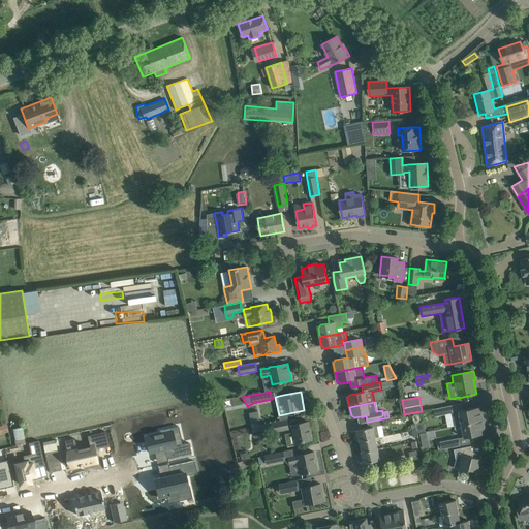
[(454,413),(452,405),(433,409),(435,416),(454,413)]
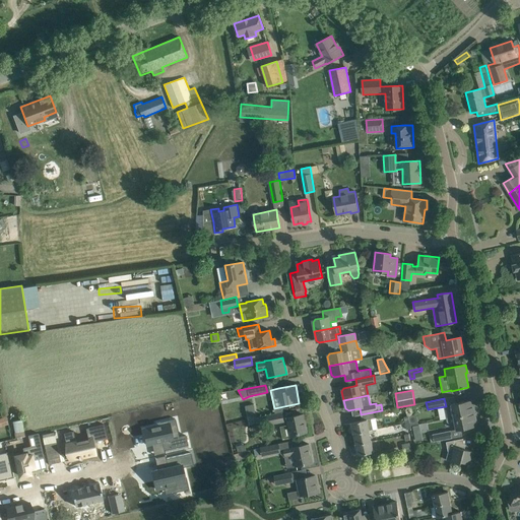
[(445,413),(446,418),(475,413),(472,400),(451,404),(452,408),(448,409),(445,413)]
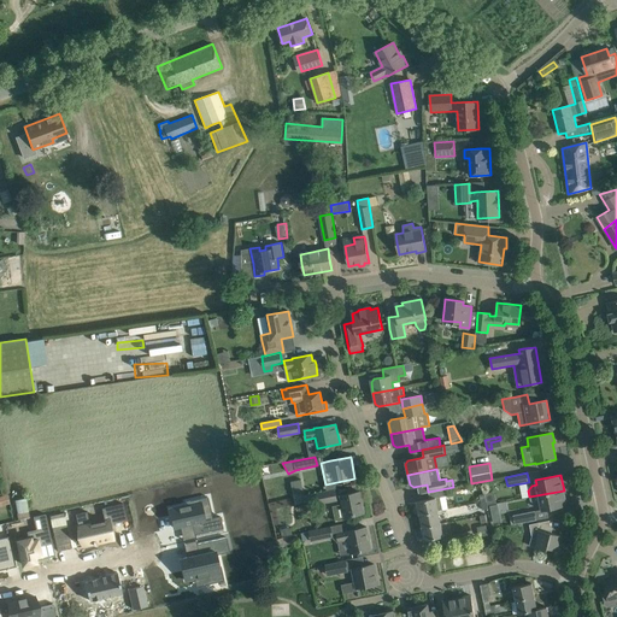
[(336,500),(335,489),(294,498),(295,505),(318,500),(319,504),(336,500)]
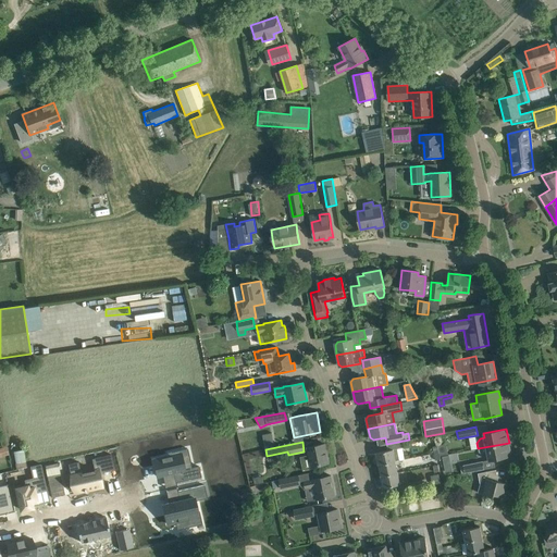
[(511,456),(509,443),(478,448),(479,452),(481,454),(487,452),(489,460),(511,456)]
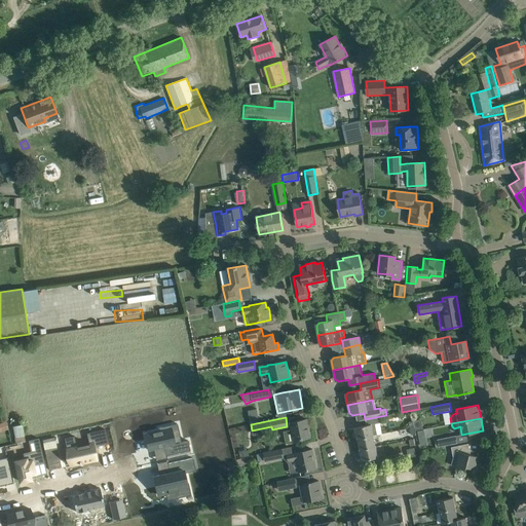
[(292,429),(285,430),(287,444),(295,442),(295,441),(300,440),(310,438),(308,425),(305,425),(304,419),(294,421),(291,422),(292,429)]
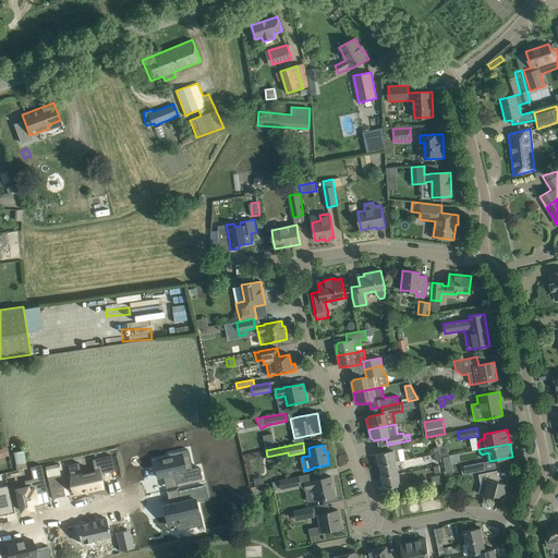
[(0,448),(0,457),(10,455),(8,447),(0,448)]
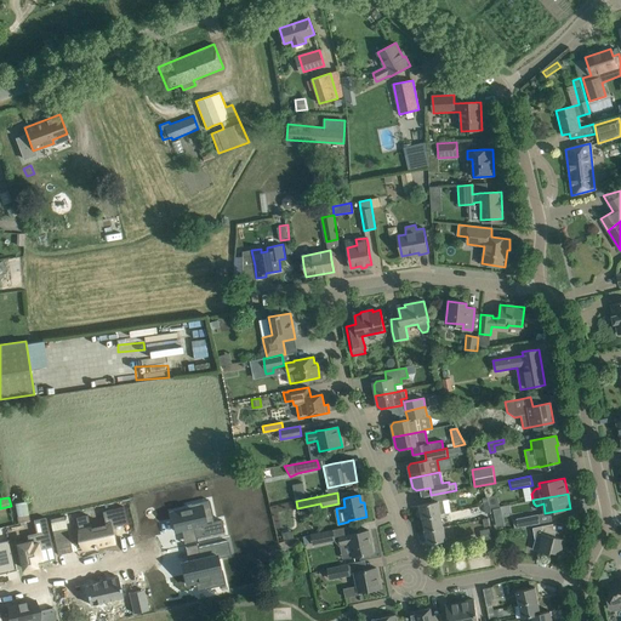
[(420,505),(422,518),(440,514),(450,512),(448,499),(438,501),(420,505)]
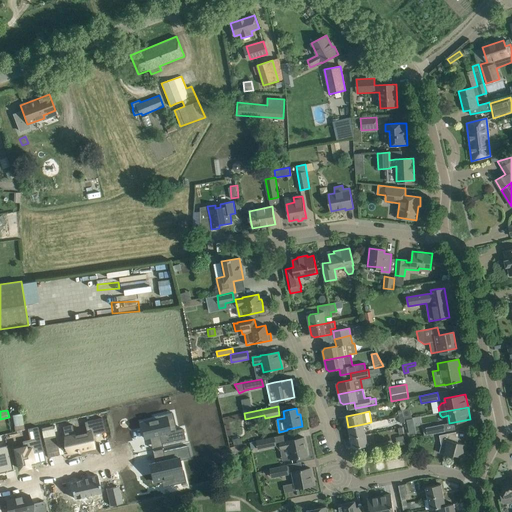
[(14,414),(16,424),(24,423),(23,413),(14,414)]
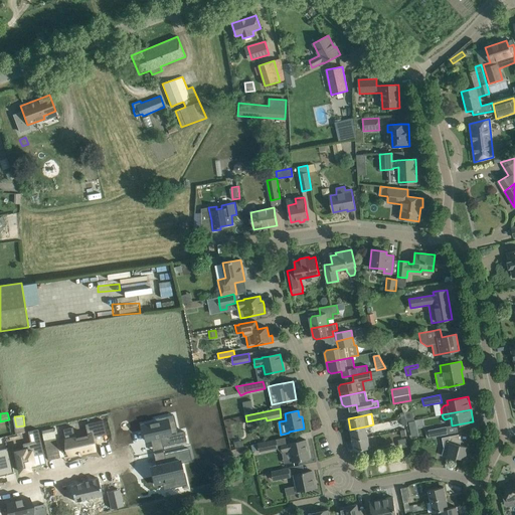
[(154,421),(140,424),(144,441),(158,437),(161,446),(185,440),(183,431),(171,434),(166,415),(153,418),(154,421)]
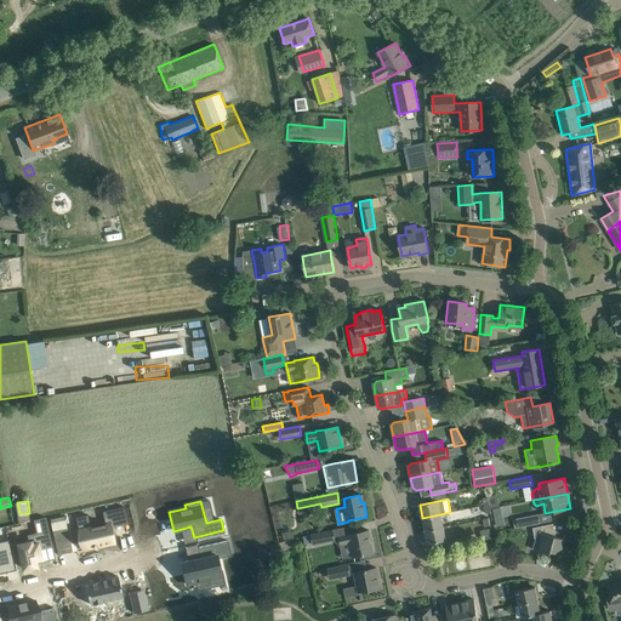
[(87,514),(77,518),(81,537),(92,535),(95,545),(114,540),(113,530),(129,527),(124,506),(108,510),(103,511),(106,524),(91,527),(87,514)]
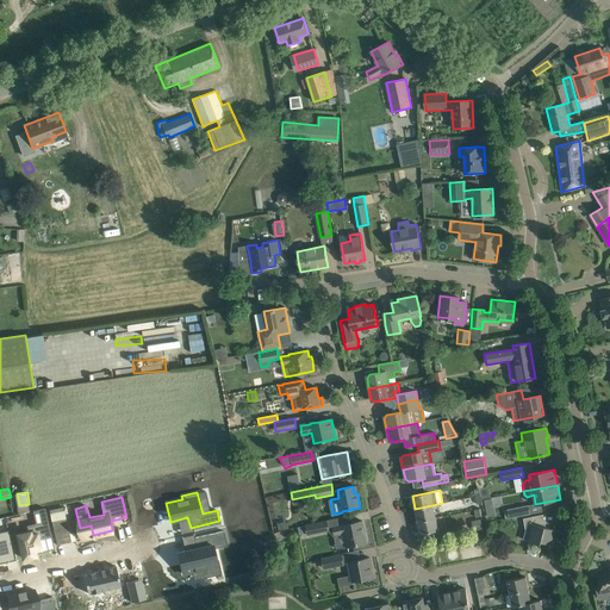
[(493,498),(484,500),(485,509),(495,508),(493,498)]
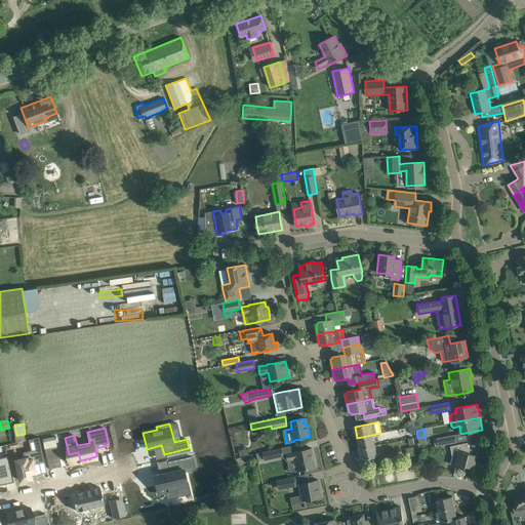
[(357,438),(359,449),(374,446),(372,435),(357,438)]
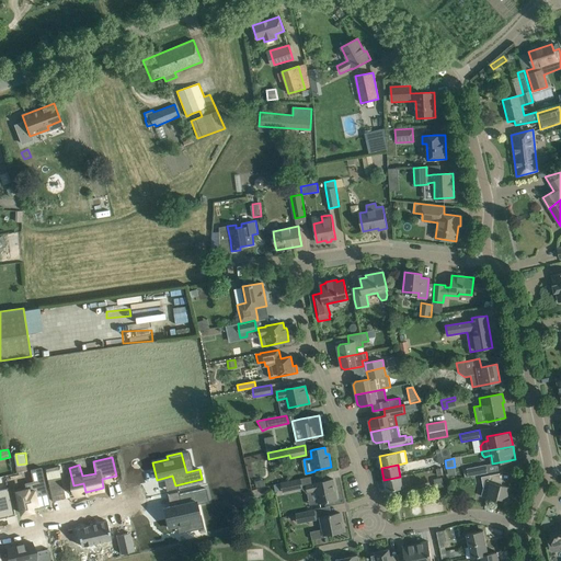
[(488,473),(485,465),(462,469),(465,478),(471,476),(473,476),(488,473)]
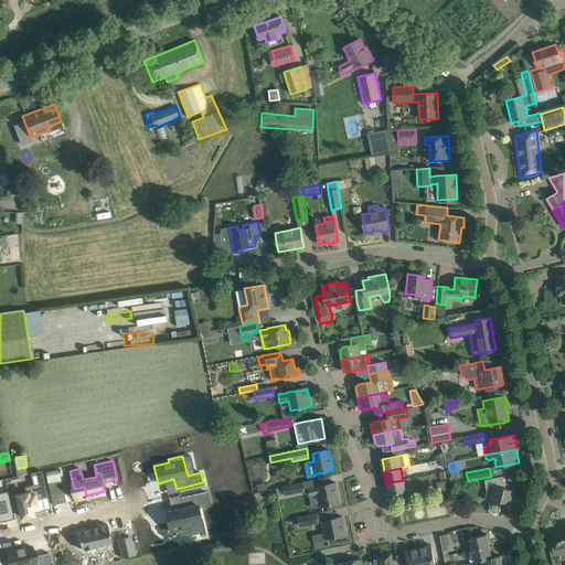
[(492,497),(491,502),(500,504),(501,502),(510,504),(513,491),(503,488),(503,484),(504,484),(503,477),(484,480),(487,492),(488,492),(487,496),(492,497)]
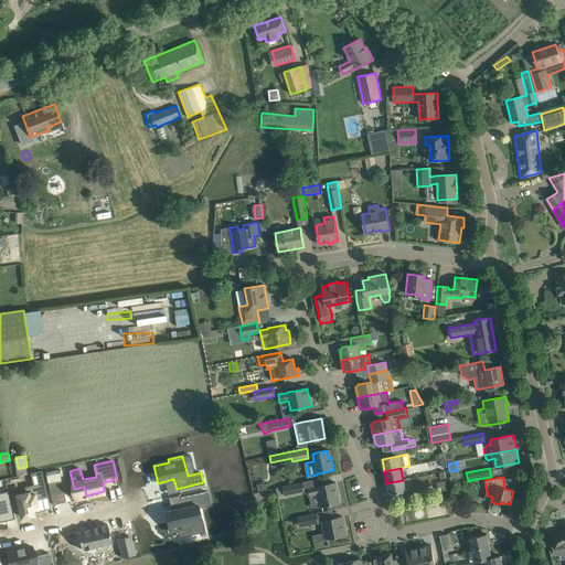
[(403,480),(386,483),(388,494),(406,491),(403,480)]
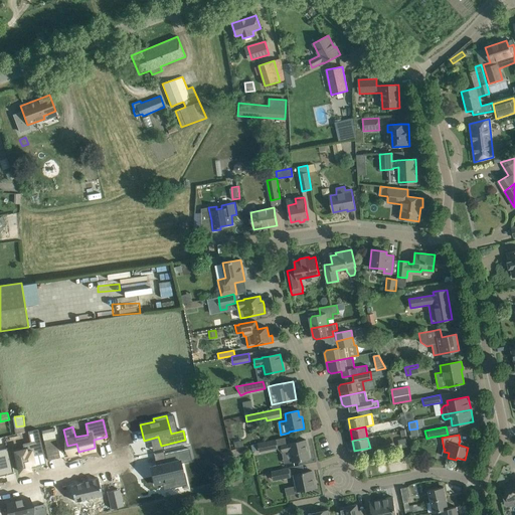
[(405,438),(398,440),(399,449),(407,447),(405,438)]
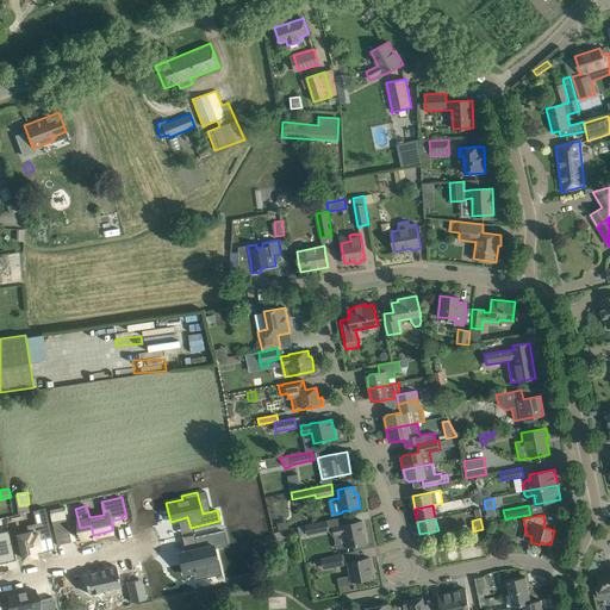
[(329,530),(327,521),(298,527),(299,535),(307,534),(307,535),(329,530)]
